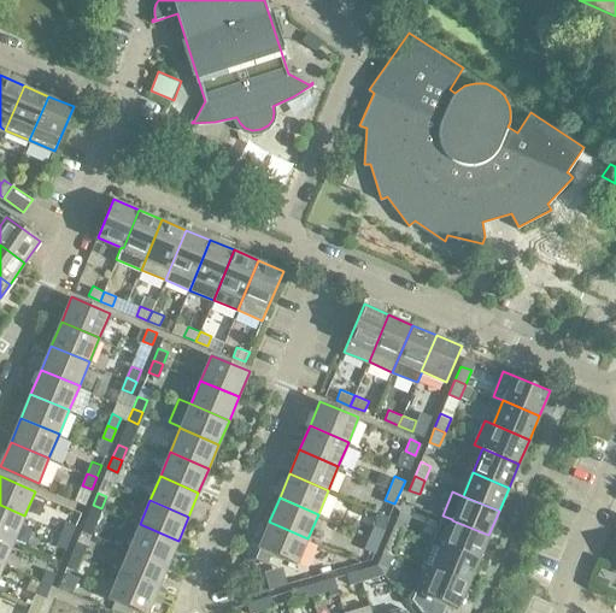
[(0,505),(0,534),(15,540),(24,516),(0,505)]
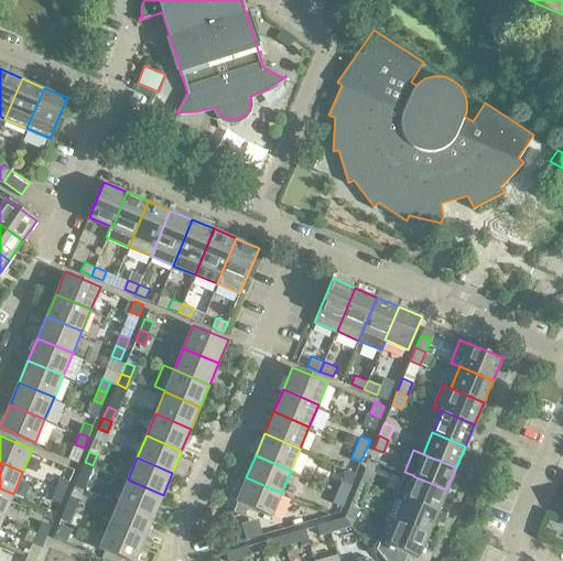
[(93,465),(85,462),(79,473),(88,476),(93,465)]
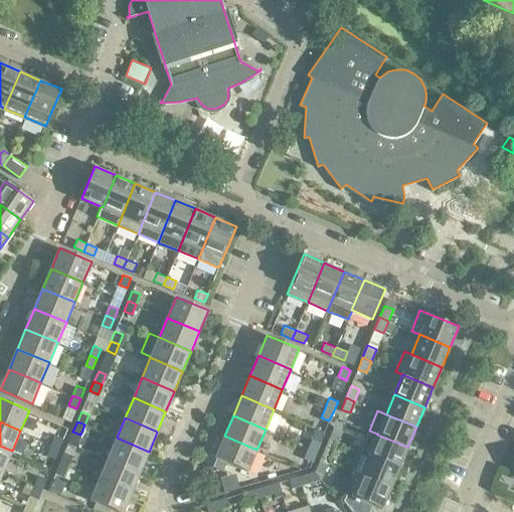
[(329,438),(338,441),(343,430),(334,425),(329,438)]
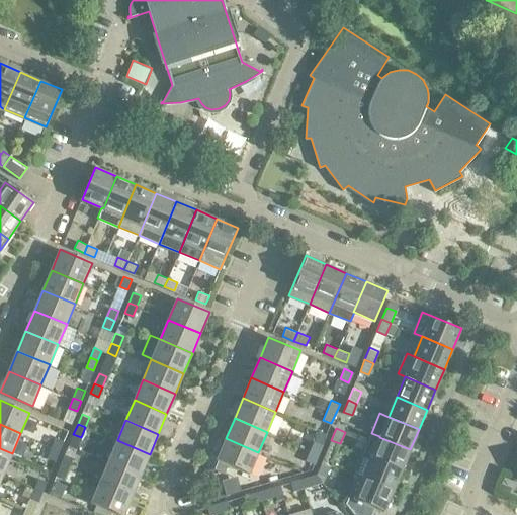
[(363,453),(402,469),(410,449),(379,437),(379,436),(371,433),(363,453)]
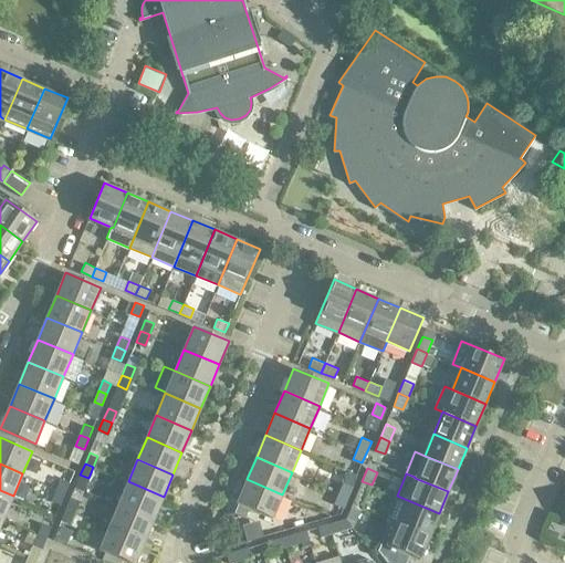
[(56,489),(65,492),(70,481),(61,478),(56,489)]
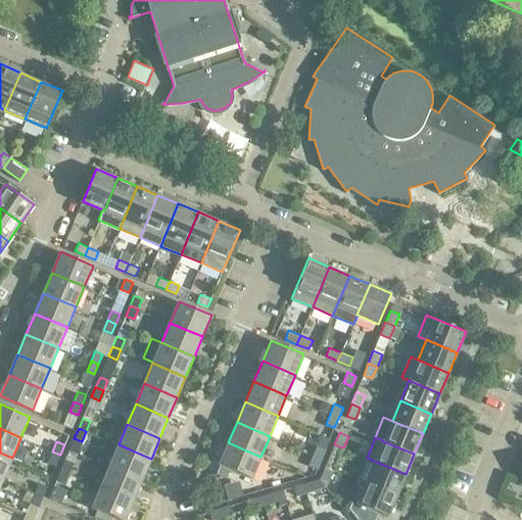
[(261,457),(228,442),(220,464),(221,464),(218,472),(227,476),(231,469),(252,477),(261,457)]
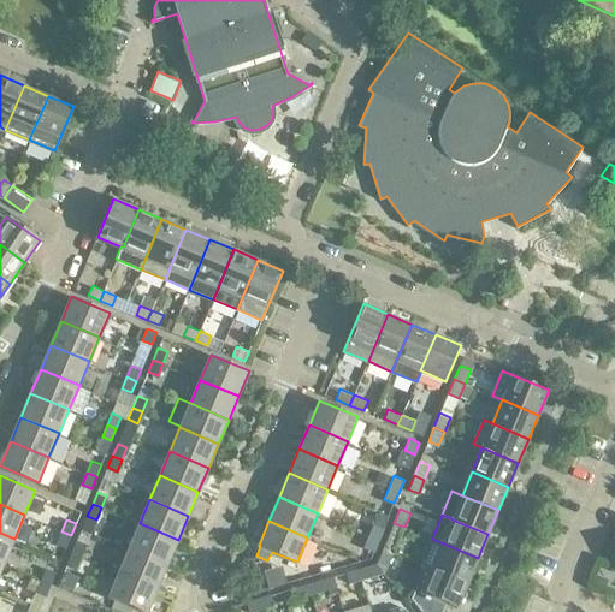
[(140,523),(129,547),(167,563),(178,540),(140,523)]
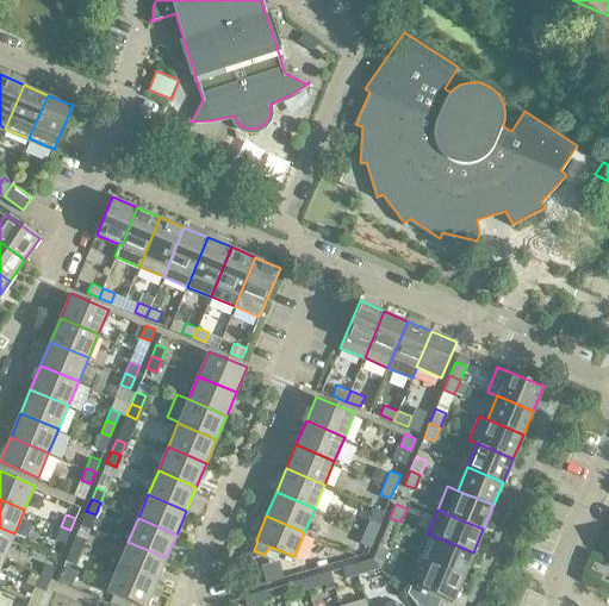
[(361,541),(371,545),(380,522),(371,518),(361,541)]
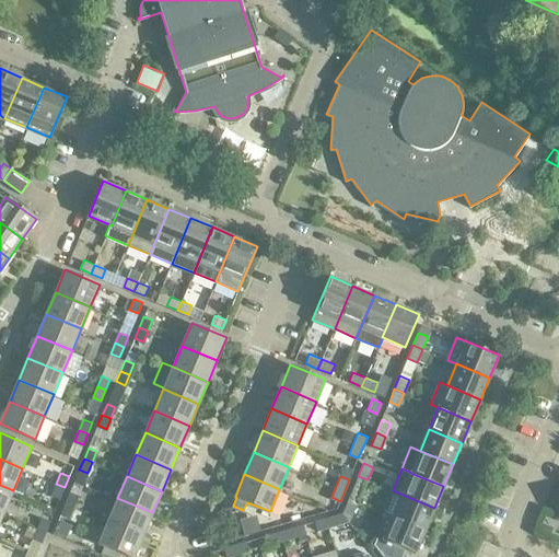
[(368,479),(358,476),(352,489),(362,492),(368,479)]
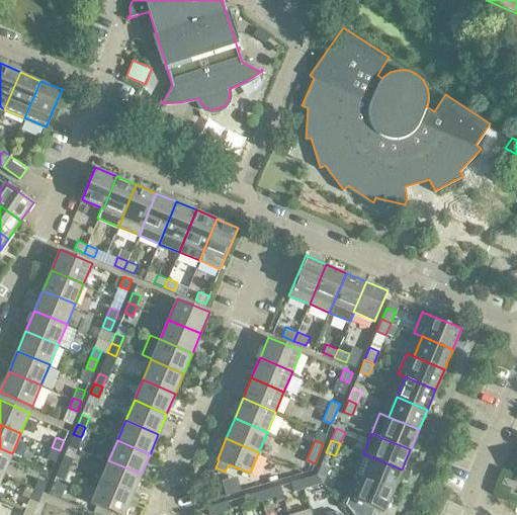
[(60,450),(52,447),(48,456),(56,460),(60,450)]
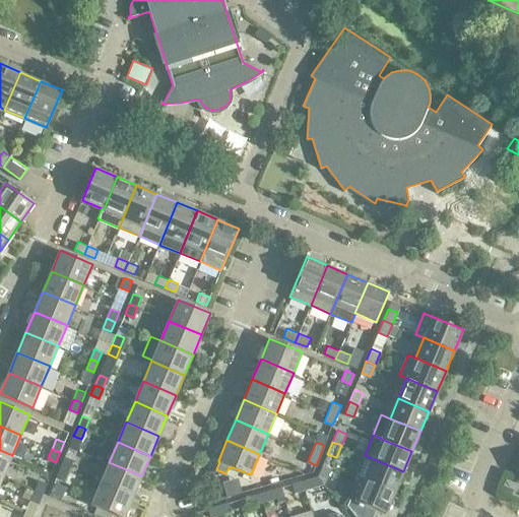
[(0,473),(3,475),(12,455),(0,450),(0,473)]
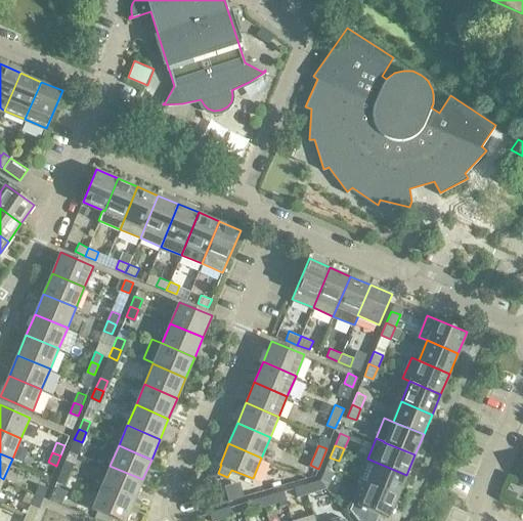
[(406,475),(367,459),(358,479),(361,481),(361,480),(398,495),(406,475)]
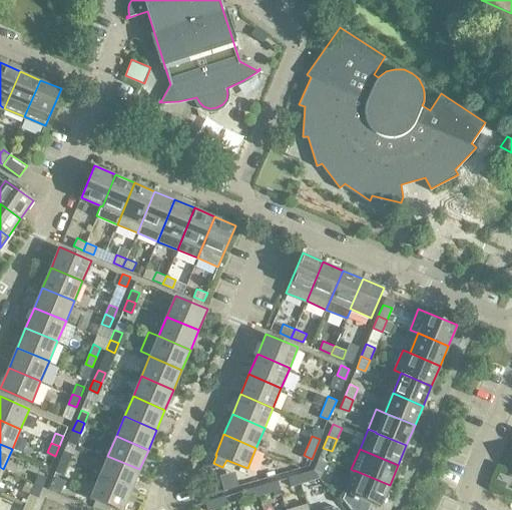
[(60,460),(68,463),(72,453),(64,450),(60,460)]
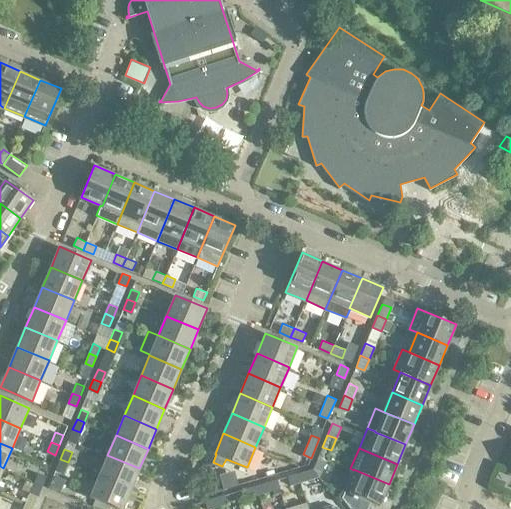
[(107,455),(99,475),(131,488),(139,468),(107,455)]
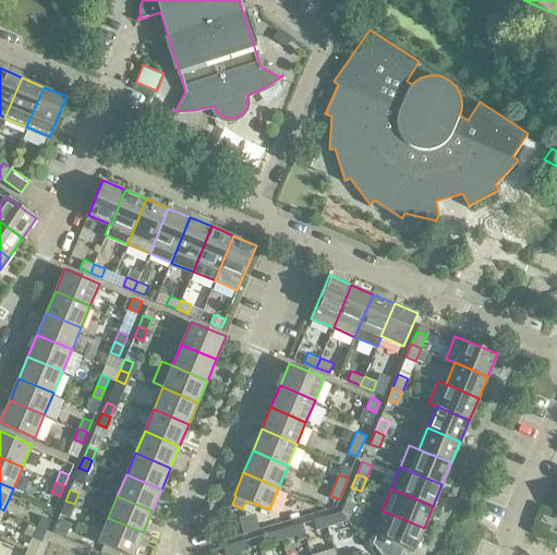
[(341,510),(348,518),(349,519),(358,499),(348,496),(341,510)]
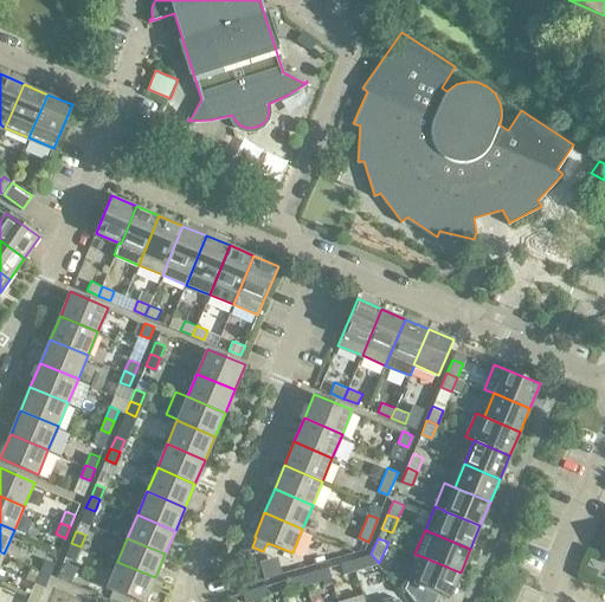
[(81,547),(71,543),(66,554),(76,557),(81,547)]
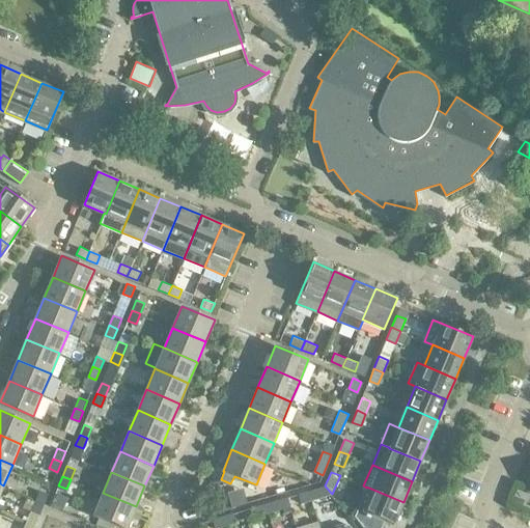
[(233,503),(249,499),(245,484),(229,489),(233,503)]
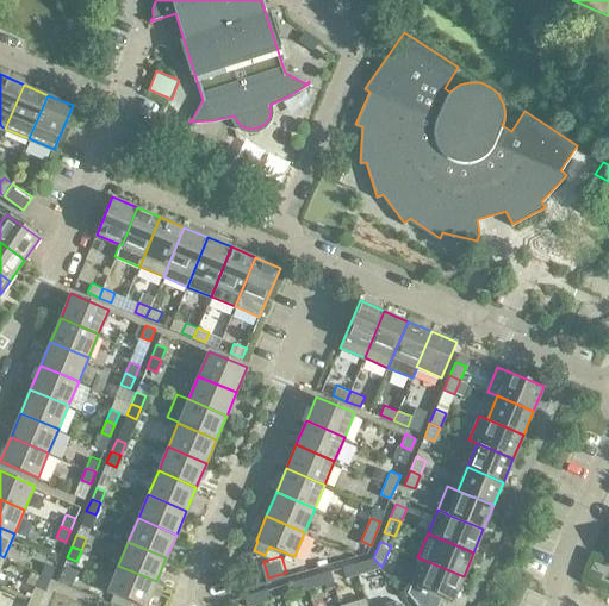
[(355,562),(359,573),(380,566),(373,557),(355,562)]
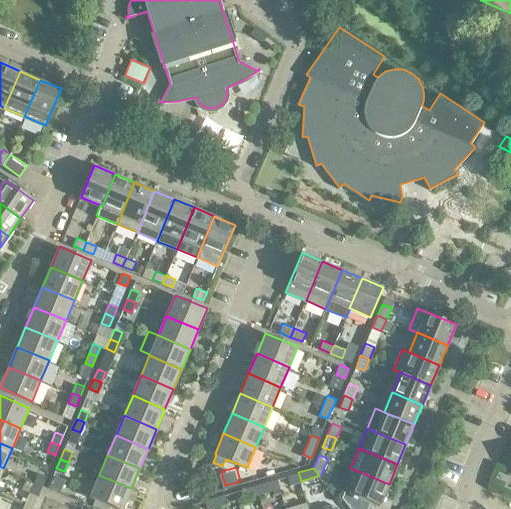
[(380,505),(389,484),(353,469),(353,470),(342,497),(352,508),(367,508),(371,501),(380,505)]
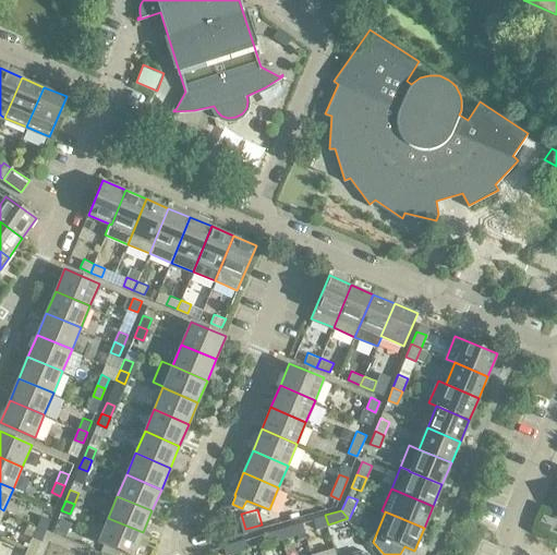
[(38,525),(46,529),(50,518),(43,515),(38,525)]
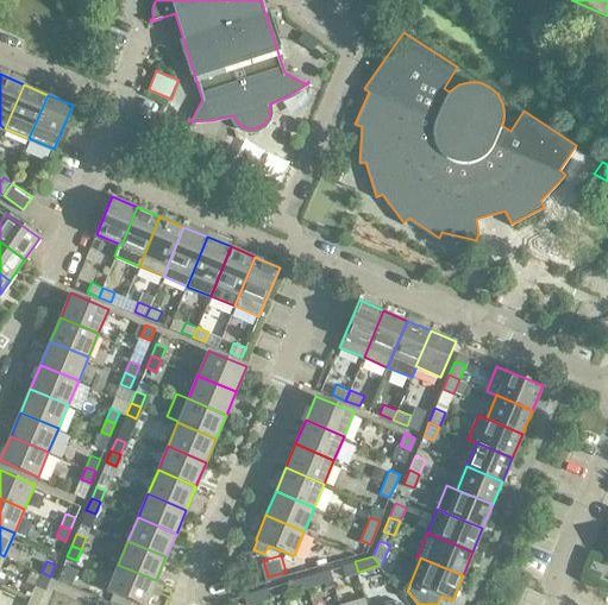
[(343,565),(345,575),(358,572),(355,561),(343,565)]
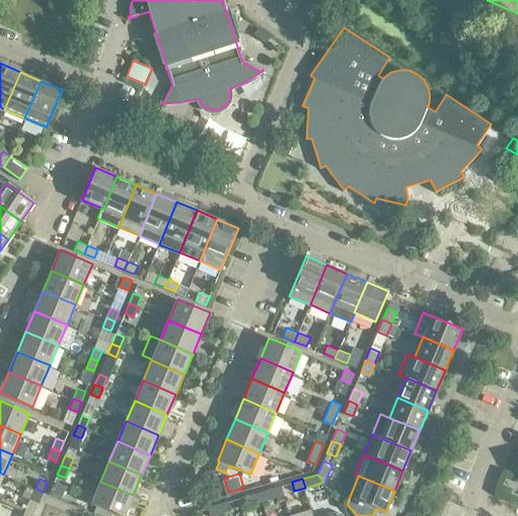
[(123,515),(124,515),(133,495),(100,482),(91,503),(123,515)]
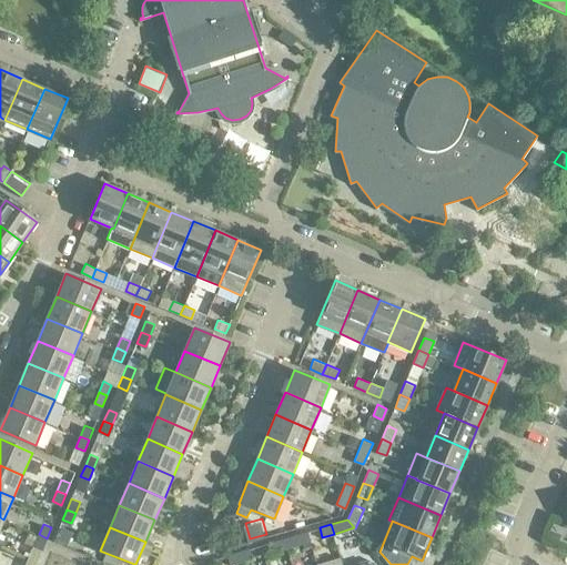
[(47,538),(39,534),(33,545),(42,550),(47,538)]
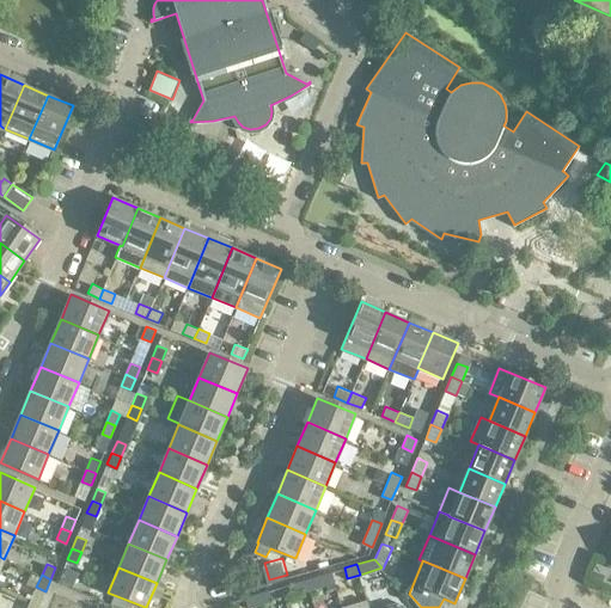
[(307,578),(310,589),(322,585),(319,575),(307,578)]
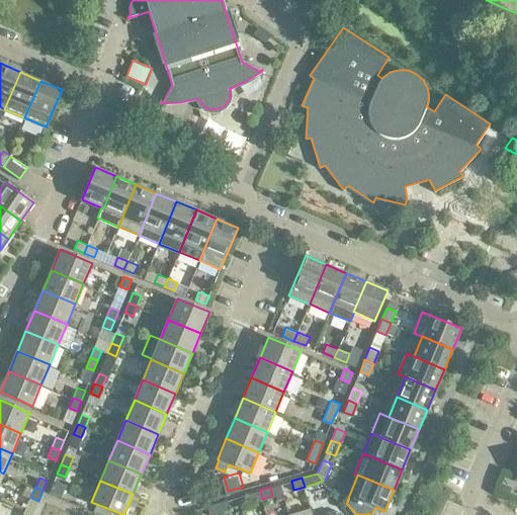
[(262,499),(260,490),(249,493),(252,502),(262,499)]
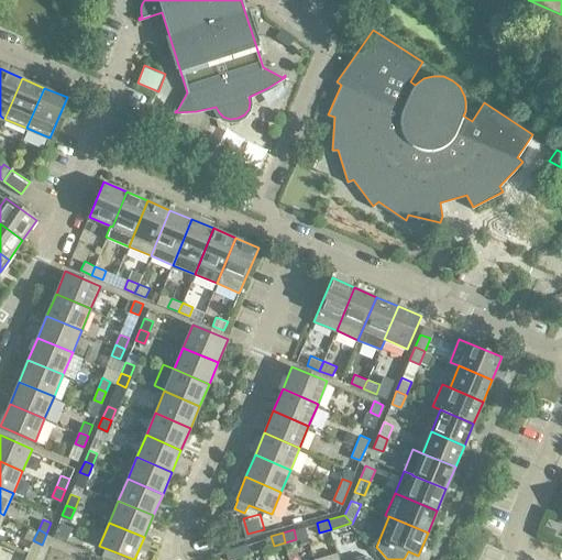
[(237,546),(240,556),(251,552),(248,542),(237,546)]
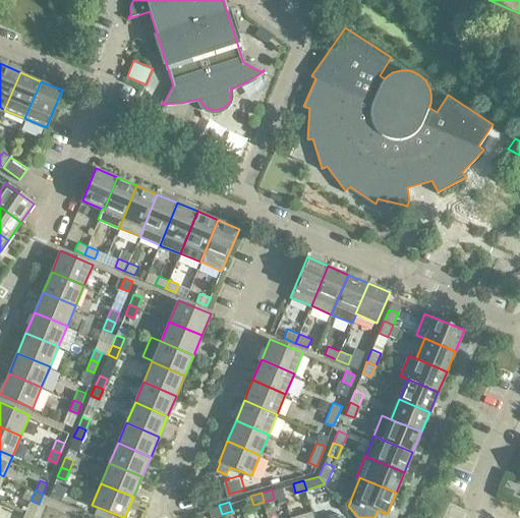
[(222,514),(219,505),(209,508),(212,517),(222,514)]
